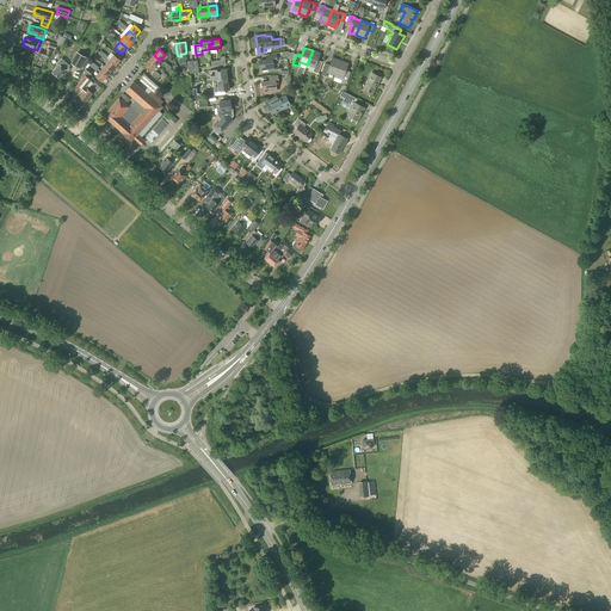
[(313,50),(307,65),(314,67),(313,72),(318,74),(321,63),(316,62),(320,54),(313,50)]
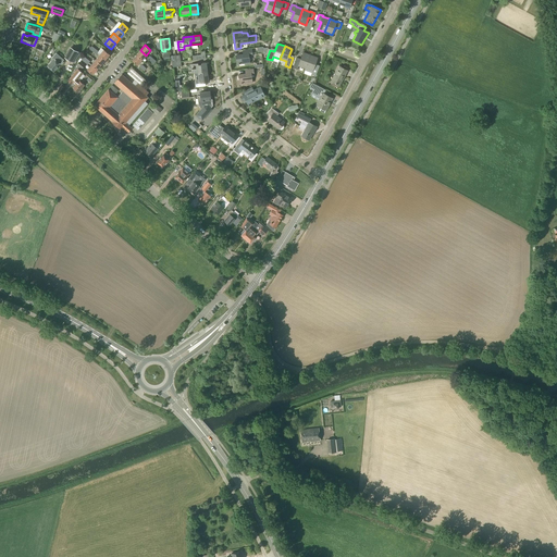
[(73,62),(78,52),(70,48),(64,58),(73,62)]
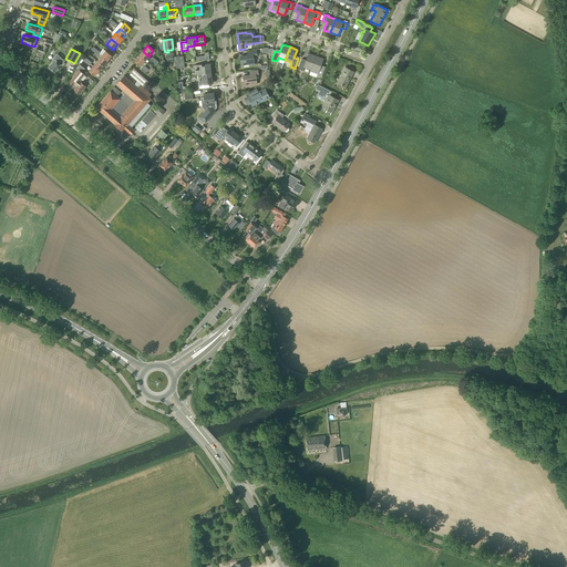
[(101,55),(107,61),(112,55),(105,50),(101,55)]
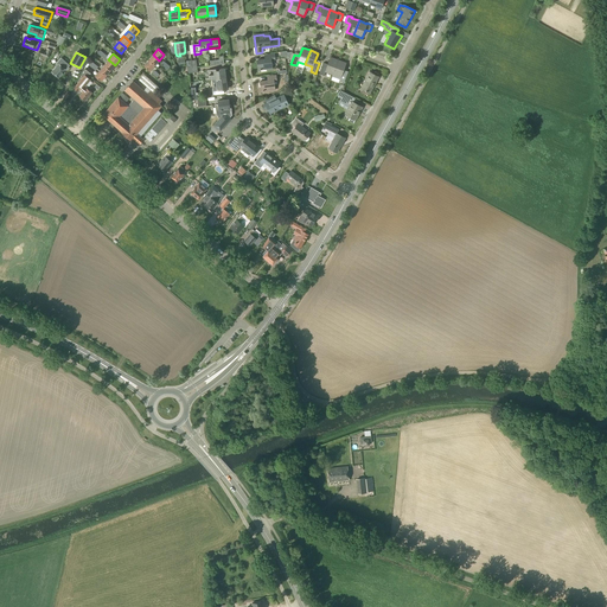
[(267,59),(257,61),(259,70),(261,69),(261,71),(267,71),(266,70),(273,69),(272,62),(275,61),(274,53),(267,55),(267,59)]
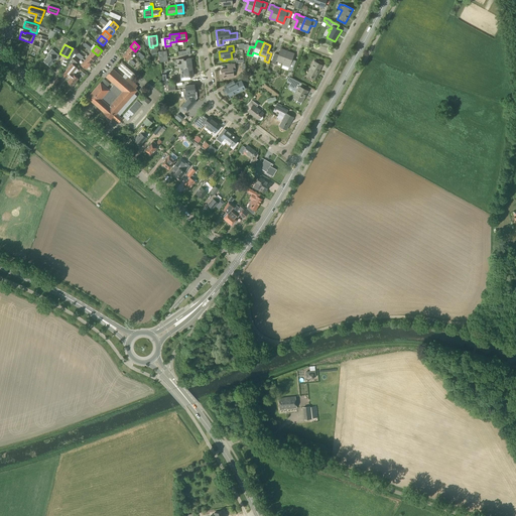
[(131,55),(135,51),(130,46),(126,51),(131,55)]
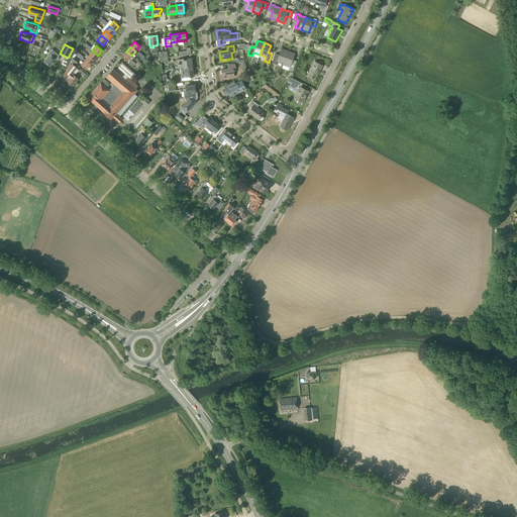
[(275,55),(272,63),(276,65),(277,61),(284,64),(288,52),(282,48),(279,57),(275,55)]
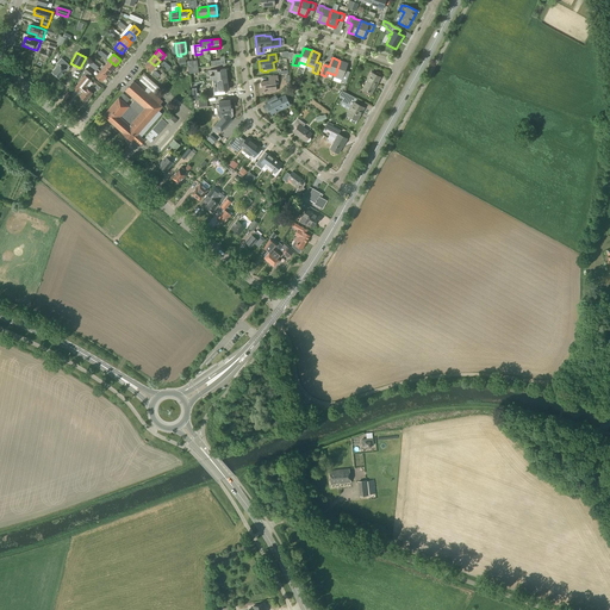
[(66,70),(67,70),(69,68),(68,68),(70,66),(61,58),(57,63),(60,66),(53,73),(60,79),(66,70)]
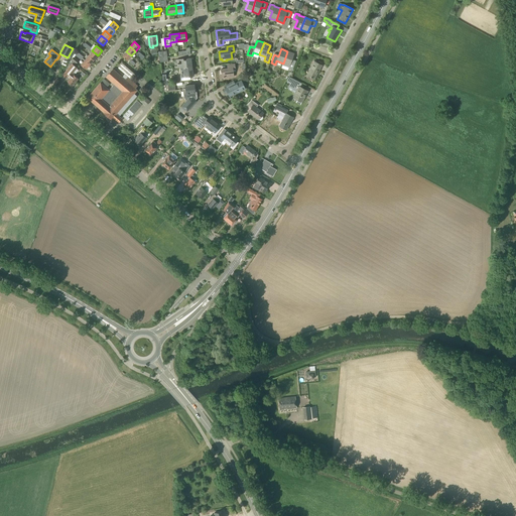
[(94,59),(98,55),(92,50),(88,55),(94,59)]
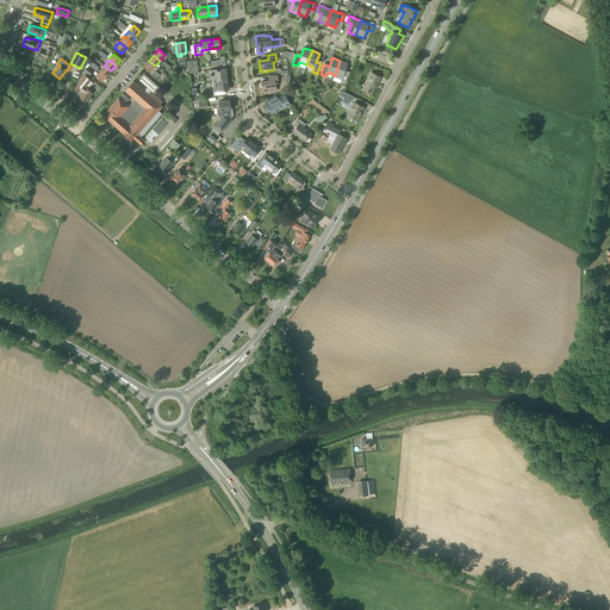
[(151,72),(155,66),(149,61),(144,66),(151,72)]
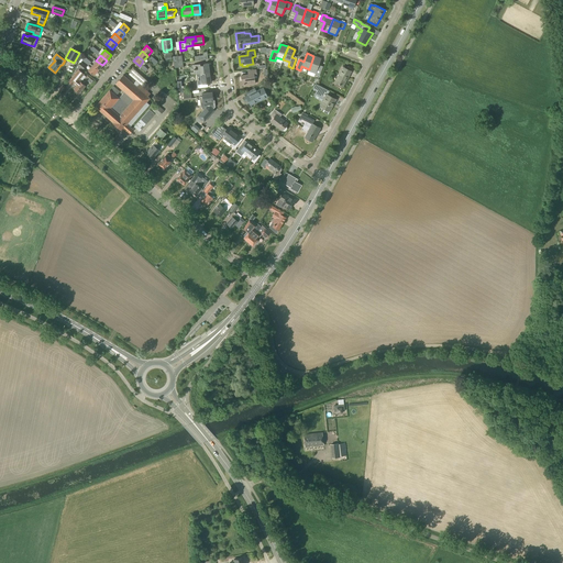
[(309,69),(308,70),(315,74),(315,76),(319,77),(322,68),(318,67),(321,58),(313,56),(309,69)]
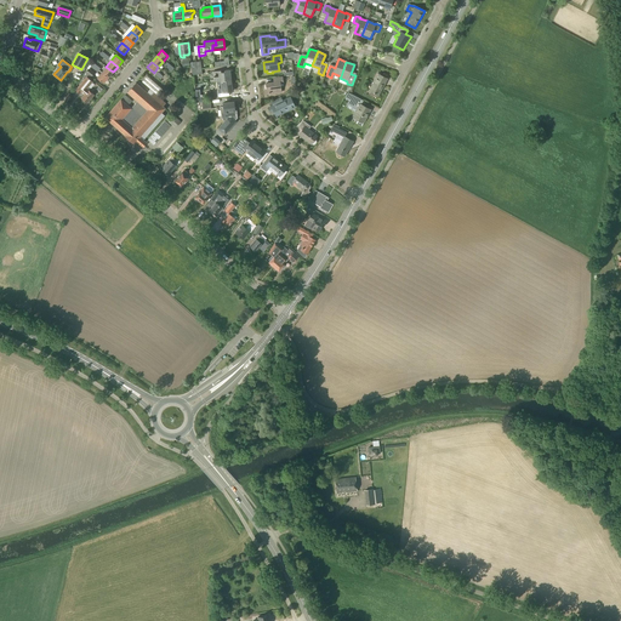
[(108,78),(113,72),(106,67),(102,72),(108,78)]
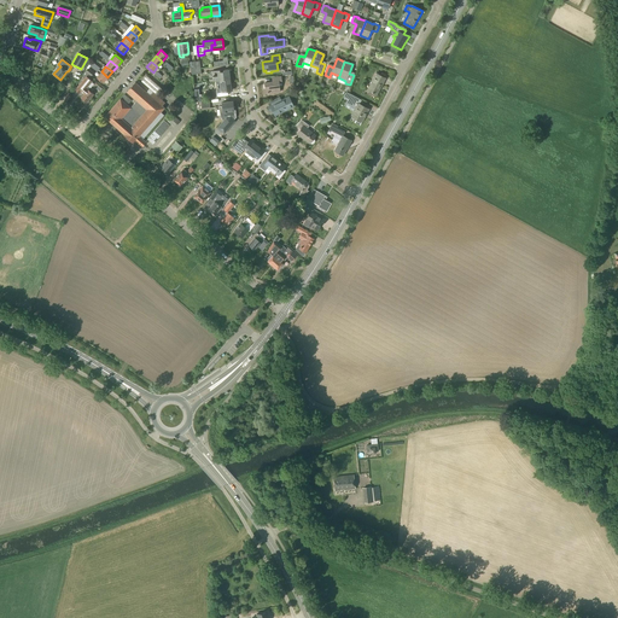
[(226,83),(231,82),(228,69),(223,70),(225,71),(220,73),(220,70),(213,71),(214,81),(220,80),(225,80),(226,83)]
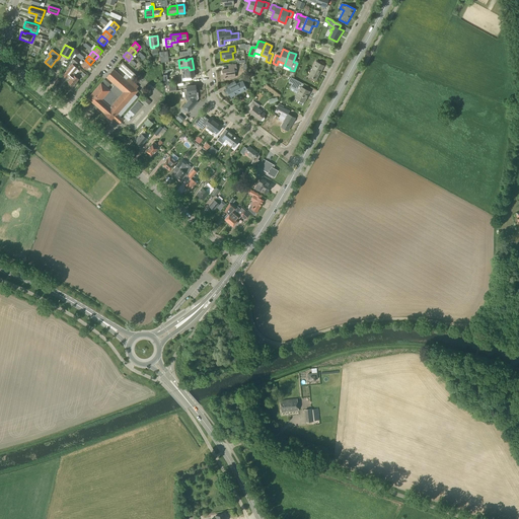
[(86,70),(90,65),(85,60),(81,65),(86,70)]
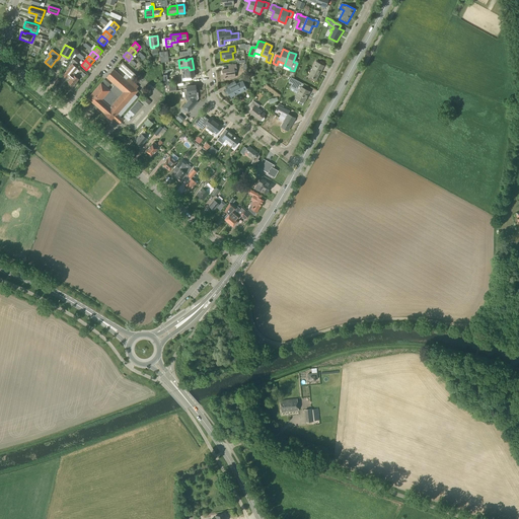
[(315,80),(323,66),(316,62),(308,76),(315,80)]
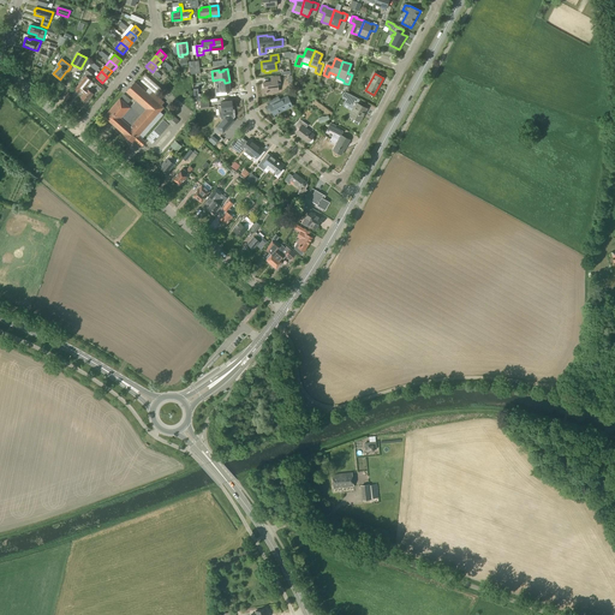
[(151,87),(155,82),(147,75),(143,79),(151,87)]
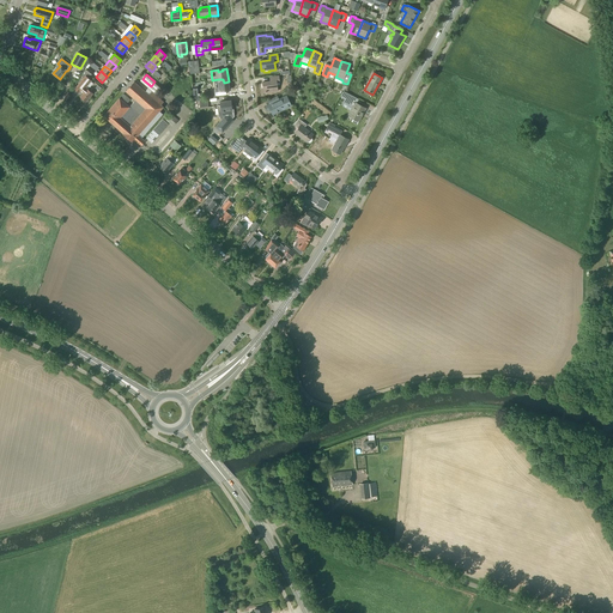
[(278,91),(277,83),(280,83),(279,76),(272,77),(273,82),(262,83),(263,91),(272,91),(272,92),(278,91)]
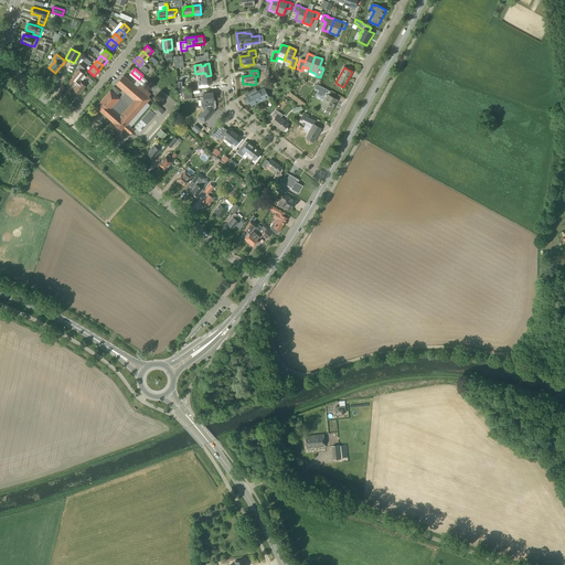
[(85,86),(81,82),(82,82),(80,80),(84,74),(80,71),(70,82),(73,85),(75,83),(77,85),(74,89),(80,94),(85,86)]
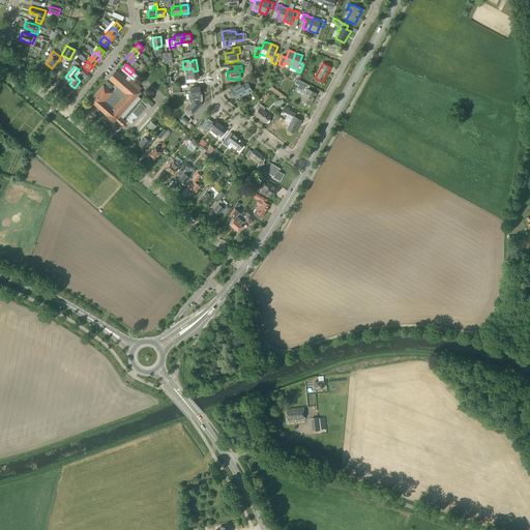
[(199,78),(198,70),(194,71),(193,68),(188,68),(189,75),(187,75),(187,79),(199,78)]
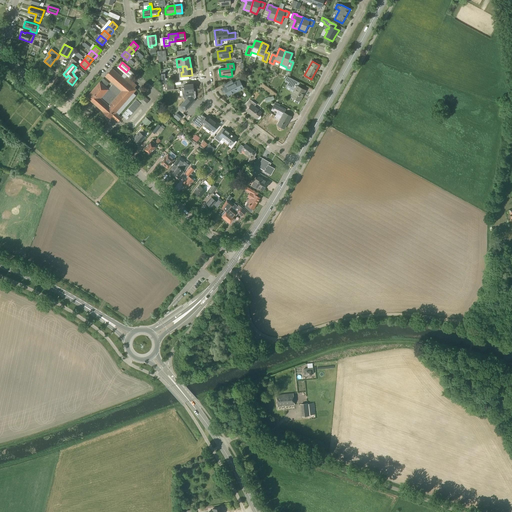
[(109,84),(103,78),(102,79),(100,82),(86,97),(103,112),(107,116),(110,119),(112,117),(113,118),(118,122),(121,118),(115,113),(116,112),(119,115),(136,95),(133,93),(136,89),(134,88),(136,85),(126,77),(124,79),(121,76),(112,68),(105,76),(113,84),(109,88),(108,89),(106,87),(105,87),(106,86),(107,86),(109,84)]
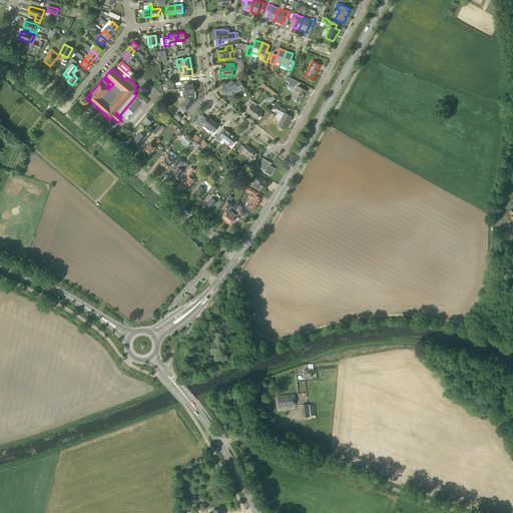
[(243,88),(239,80),(233,83),(232,80),(223,84),(225,87),(222,89),(224,93),(226,92),(228,97),(229,97),(228,96),(243,88)]
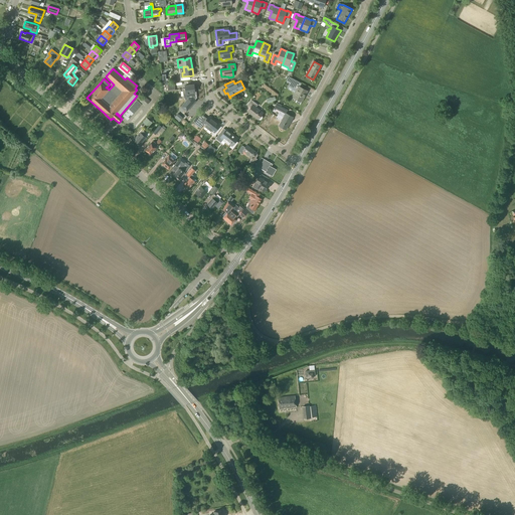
[(194,90),(194,84),(185,86),(185,89),(183,89),(183,97),(186,101),(181,107),(187,112),(193,104),(192,103),(196,98),(195,89),(194,90)]
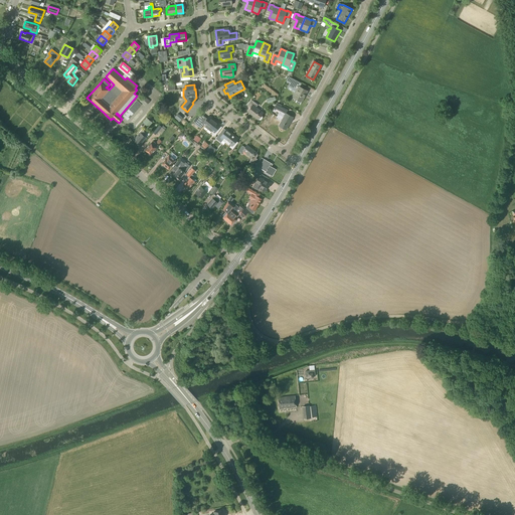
[(302,103),(308,91),(298,86),(292,97),(297,100),(295,103),(300,105),(301,102),(302,103)]
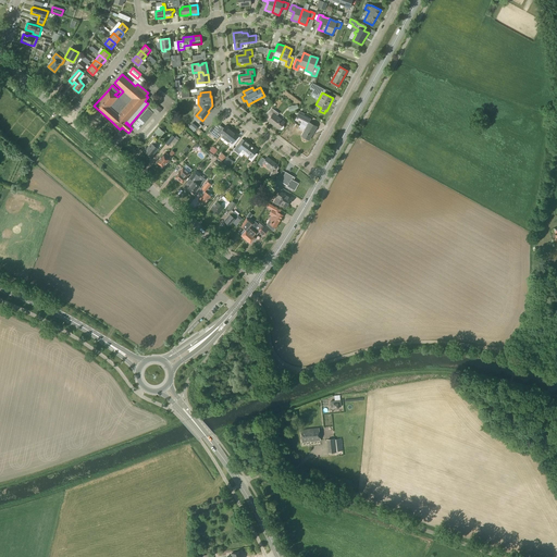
[(157,115),(162,109),(156,103),(150,109),(157,115)]
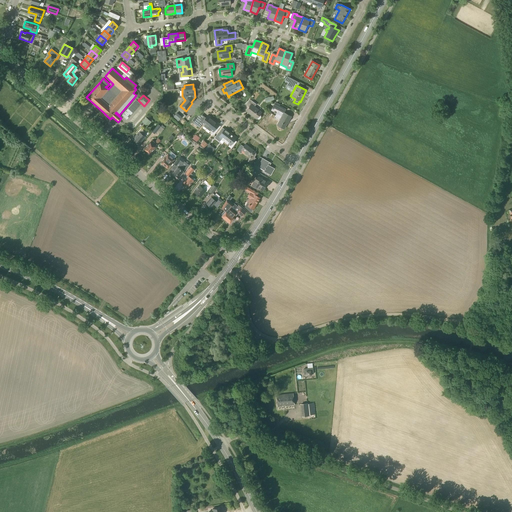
[(141,104),(136,99),(122,115),(127,120),(141,104)]
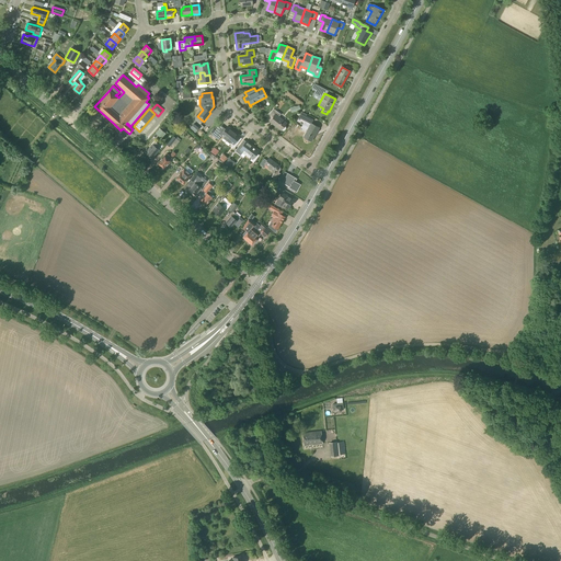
[(284,130),(286,128),(285,126),(284,126),(286,123),(278,117),(281,114),(274,109),(270,114),(273,117),(270,122),(281,130),(282,129),(283,130),(284,130)]
